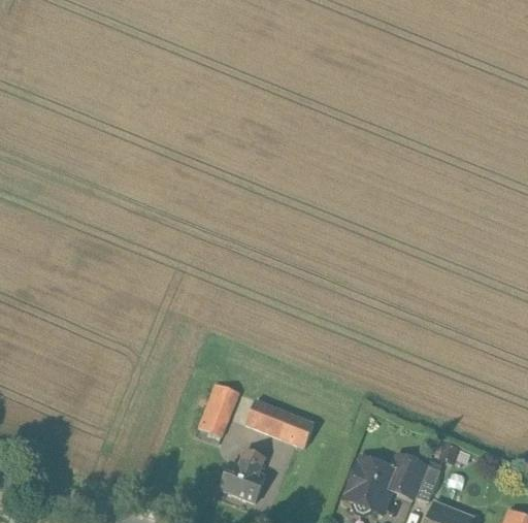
[(237,391),(216,383),(212,391),(233,399),(228,412),(230,412),(237,391)]
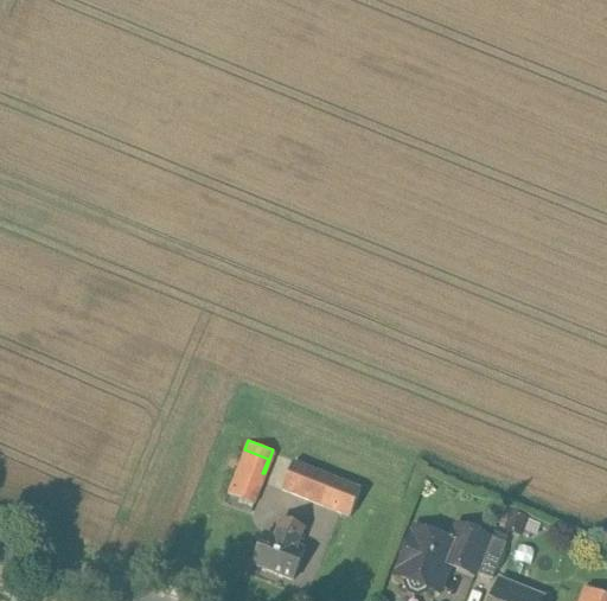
[(268,459),(244,449),(228,491),(254,500),(264,473),(262,473),(268,459)]
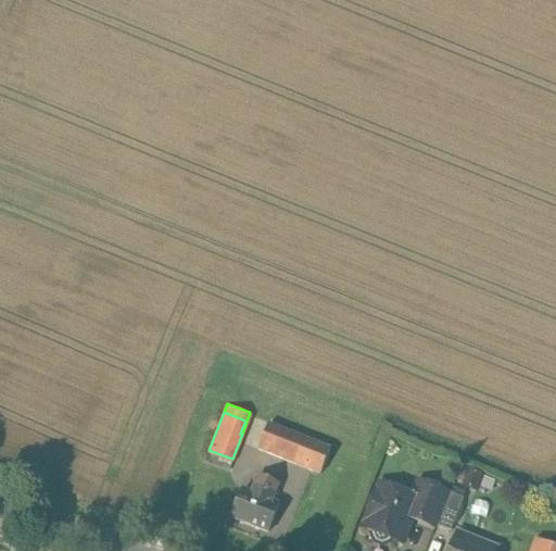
[(305,436),(268,422),(258,446),(295,461),(305,436)]
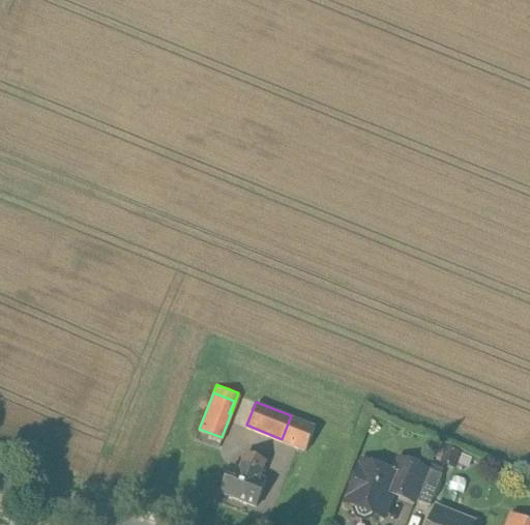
[(291,415),(282,439),(305,448),(315,426),(291,415)]
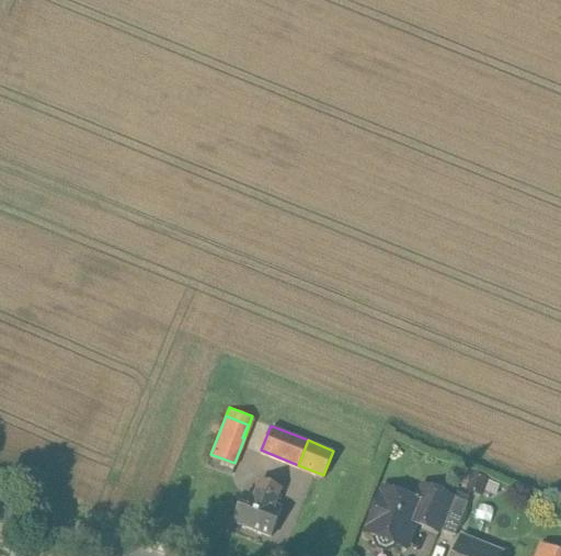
[(260,478),(253,495),(245,491),(235,519),(271,533),(282,506),(274,502),(281,486),(260,478)]
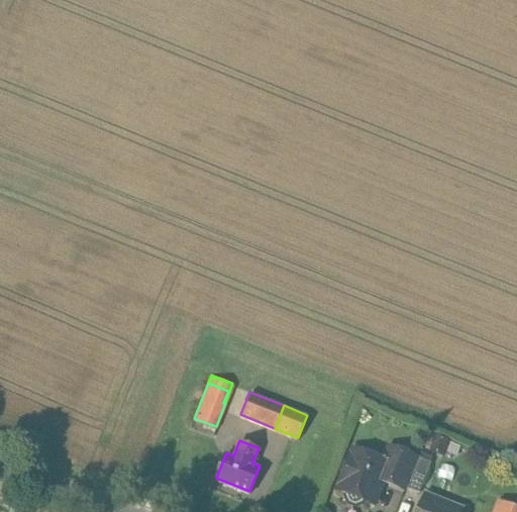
[(383,457),(353,446),(337,488),(347,492),(346,494),(349,501),(355,504),(363,501),(364,498),(373,502),(382,479),(404,488),(406,485),(418,454),(389,443),(383,457)]
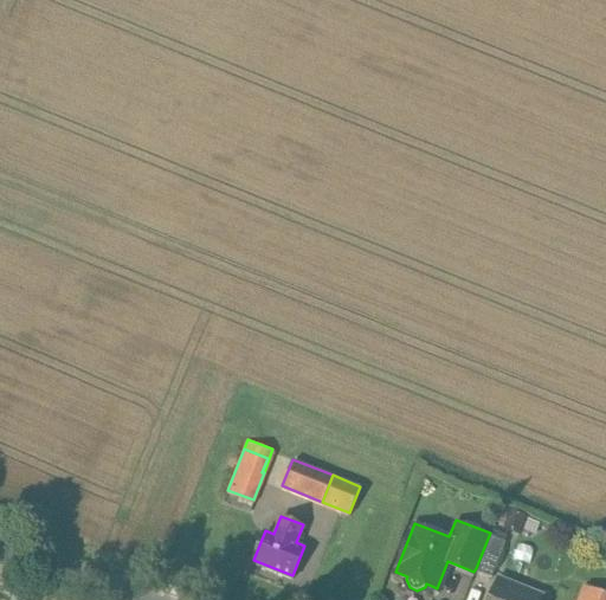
[(490,533),(476,568),(491,574),(505,539),(490,533)]
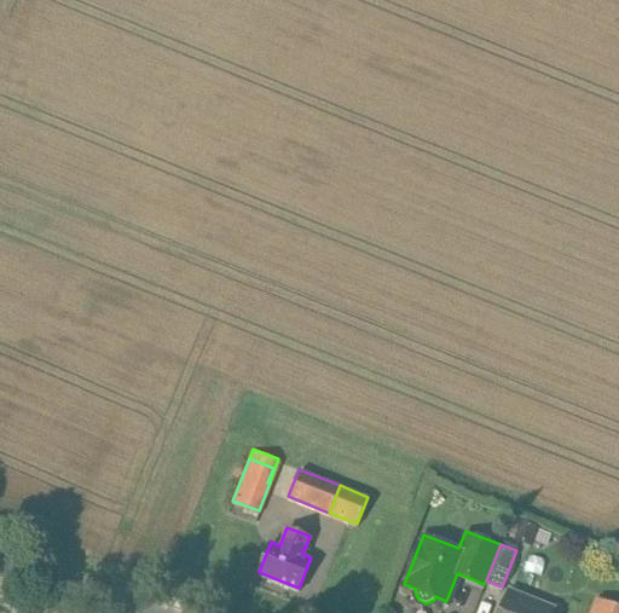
[(547,612),(550,606),(505,589),(495,612),(547,612)]
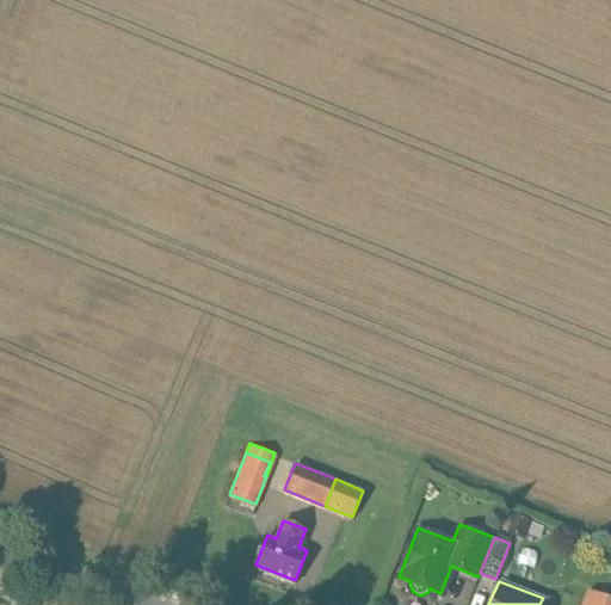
[(610,604),(610,596),(586,587),(578,604),(610,604)]
